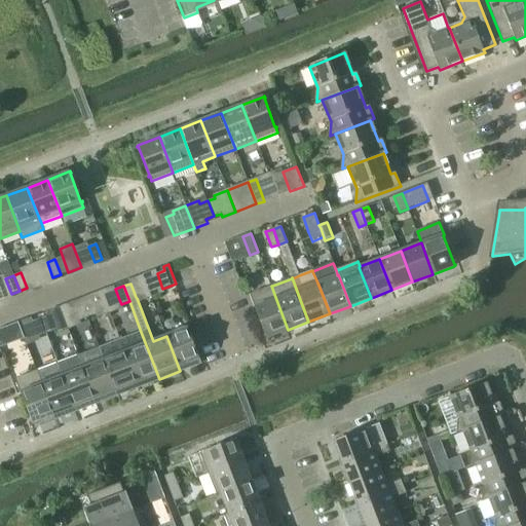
[(251,294),(250,294),(251,297),(255,307),(254,307),(254,308),(255,308),(266,337),(265,337),(265,338),(266,338),(288,330),(275,297),(271,286),(270,286),(270,287),(251,294)]
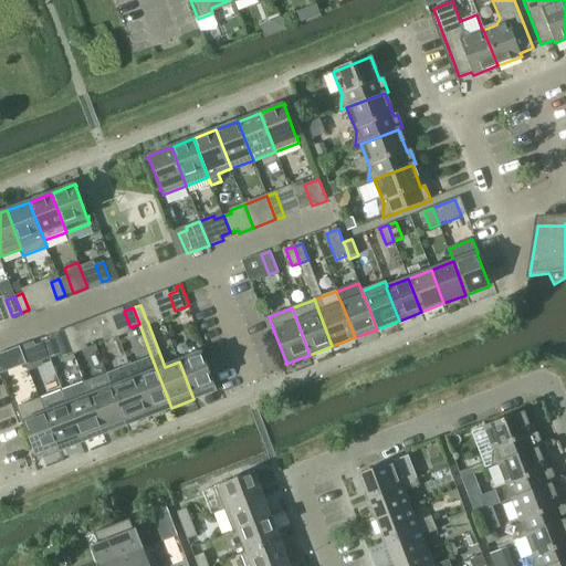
[(88,325),(94,342),(103,338),(96,322),(88,325)]
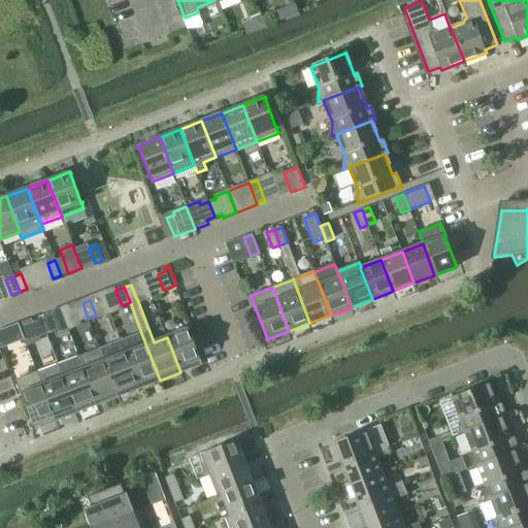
[(80,322),(88,319),(83,303),(74,306),(80,322)]
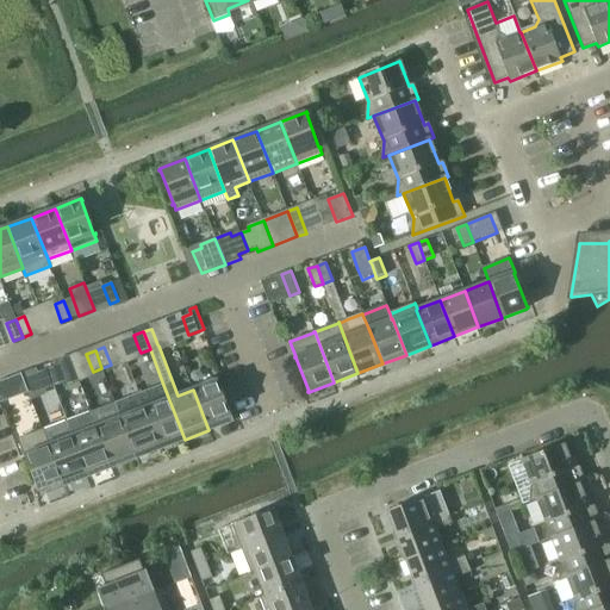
[(47,369),(54,387),(63,384),(56,366),(47,369)]
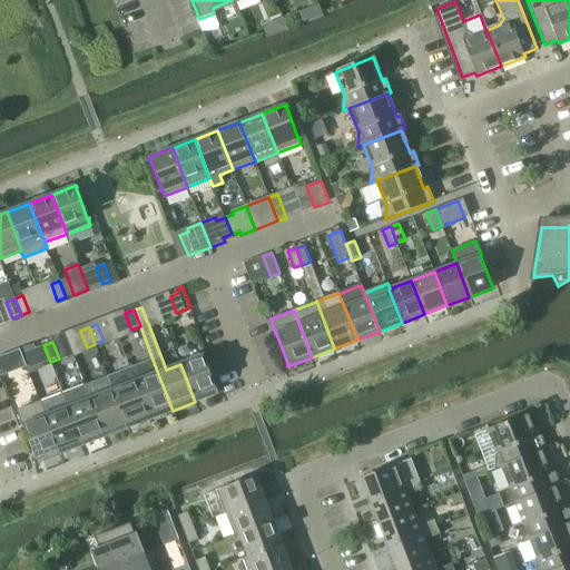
[(42,364),(50,362),(43,345),(36,349),(42,364)]
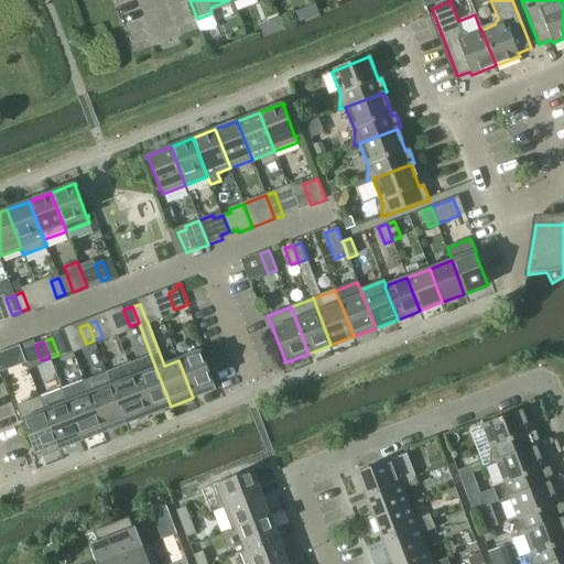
[(19,346),(0,353),(0,372),(25,362),(19,346)]
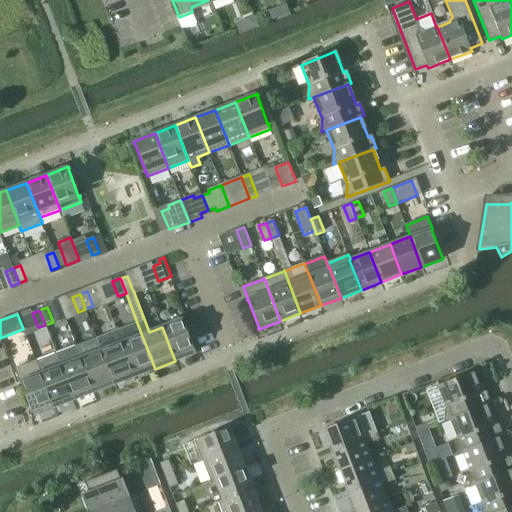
[(184,318),(162,327),(175,361),(196,353),(194,349),(195,348),(195,347),(194,348),(183,320),(184,319),(184,318)]
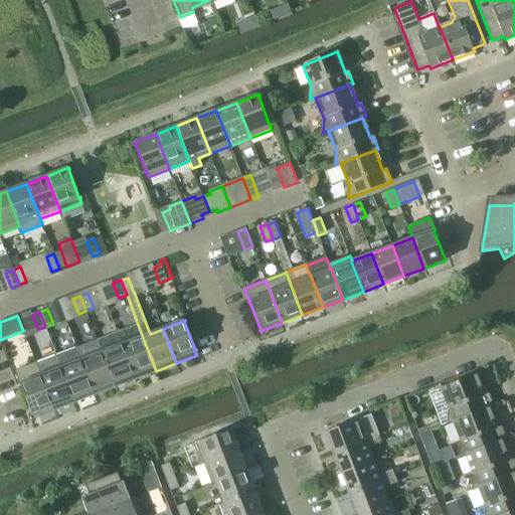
[(138,325),(118,333),(136,379),(156,371),(138,325)]
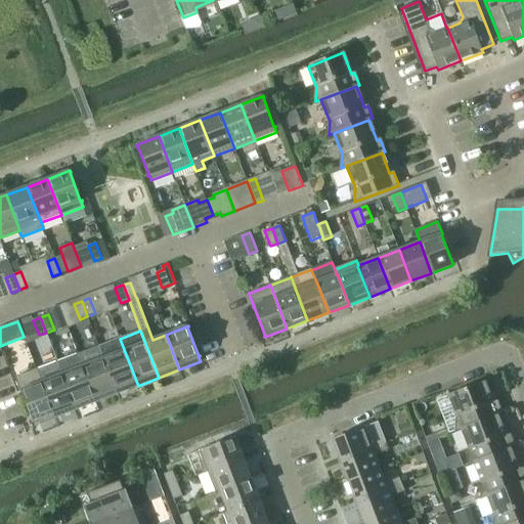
[(120,339),(99,347),(103,358),(118,394),(138,386),(120,339)]
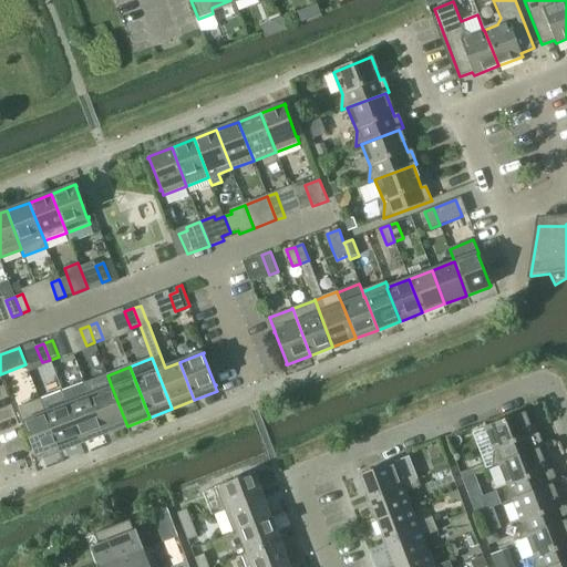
[(107,375),(84,382),(90,397),(104,434),(127,426),(112,388),(107,375)]
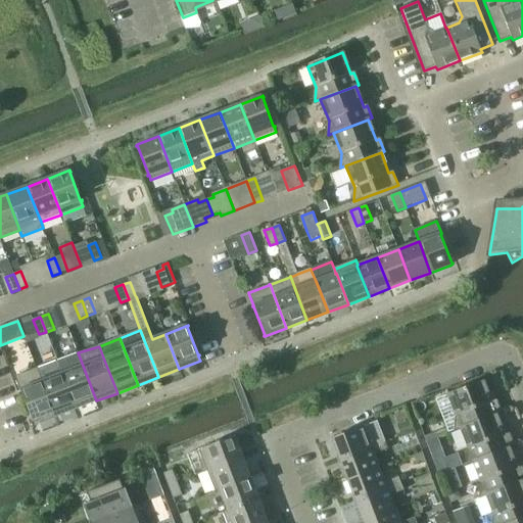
[(57,361),(62,373),(76,409),(96,400),(83,366),(78,352),(57,361)]
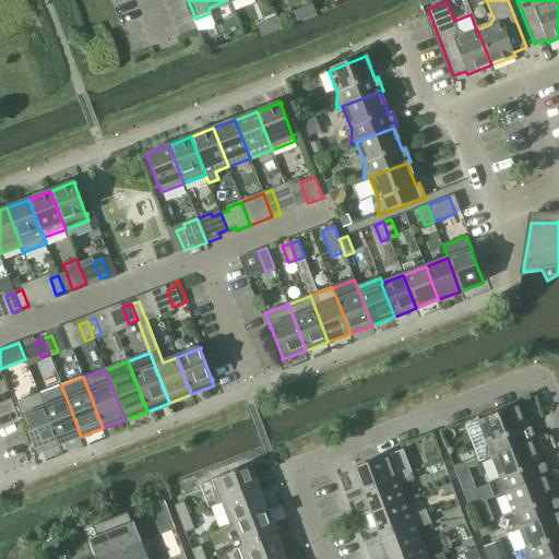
[(61,385),(40,393),(45,407),(59,445),(81,437),(67,399),(61,385)]
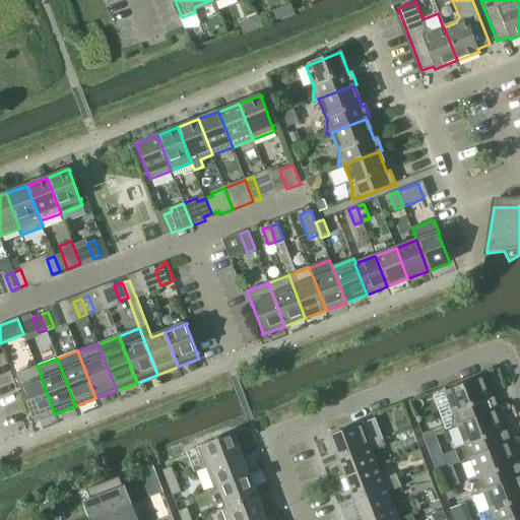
[(16,374),(15,374),(20,387),(19,388),(19,389),(20,388),(31,416),(30,417),(30,418),(33,417),(34,423),(55,414),(42,379),(38,366),(16,374)]
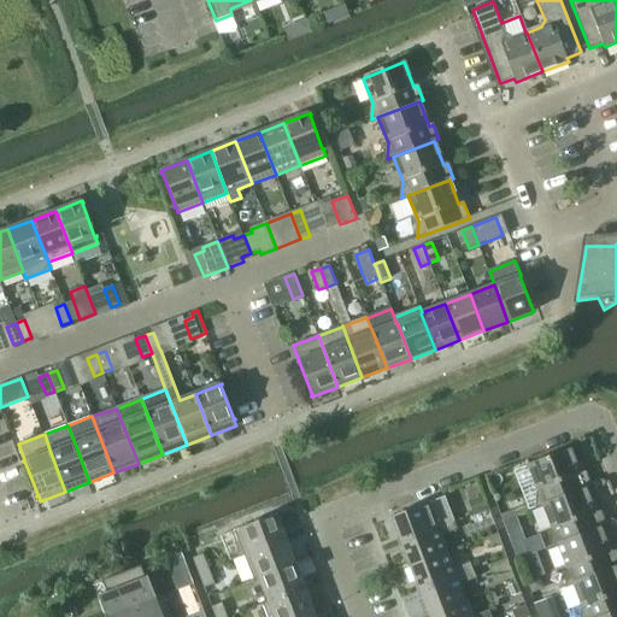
[(544,506),(587,489),(591,488),(585,471),(581,472),(571,448),(528,465),(538,491),(536,506),(538,509),(544,506)]
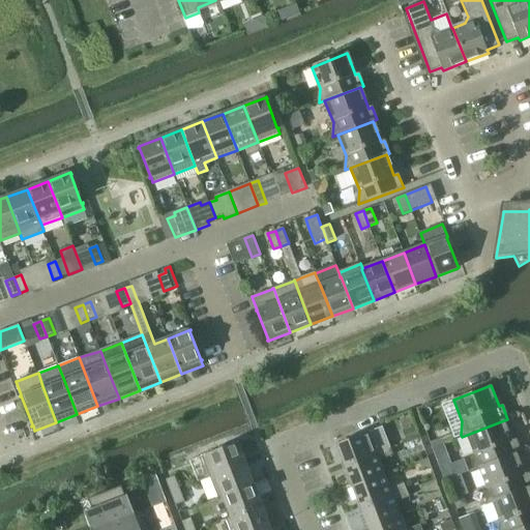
[(479,468),(517,453),(521,452),(516,438),(511,440),(504,420),(467,435),(474,454),(474,469),(474,470),(479,468)]
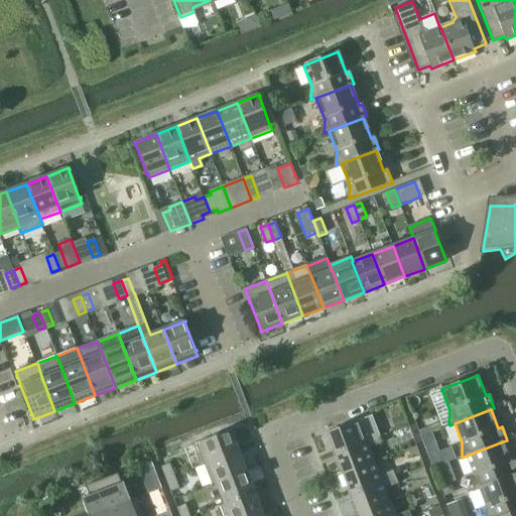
[(336,454),(380,436),(372,415),(328,432),(336,454)]
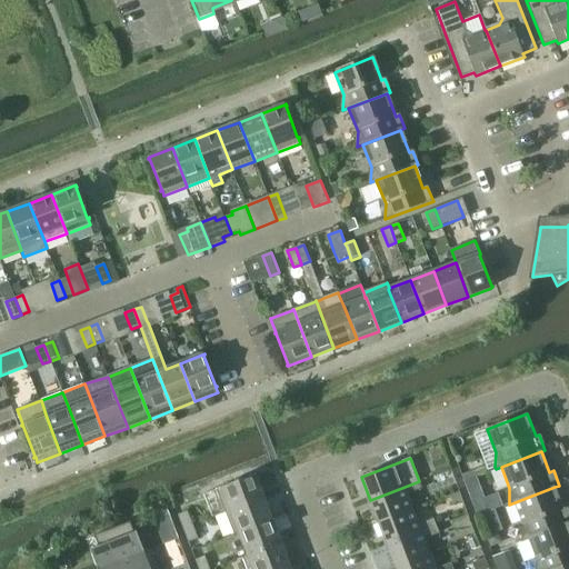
[(256,475),(217,489),(226,512),(265,498),(256,475)]
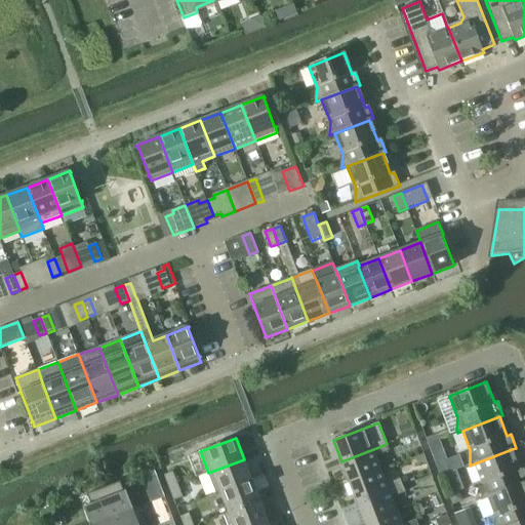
[(349,482),(380,469),(375,456),(390,451),(387,444),(341,461),(349,482)]
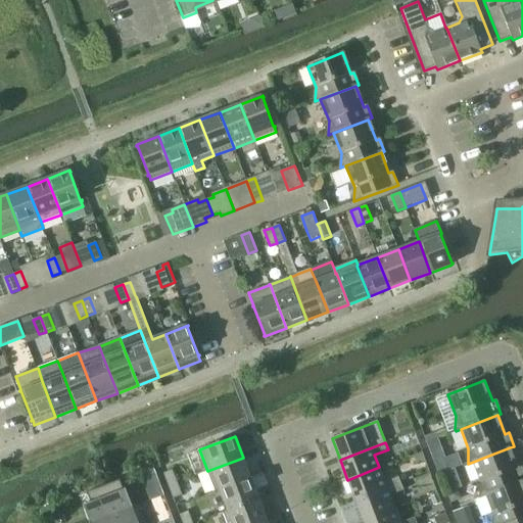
[(486,495),(522,481),(522,480),(522,471),(521,466),(517,467),(510,447),(473,462),(481,482),(480,495),(481,497),(486,495)]
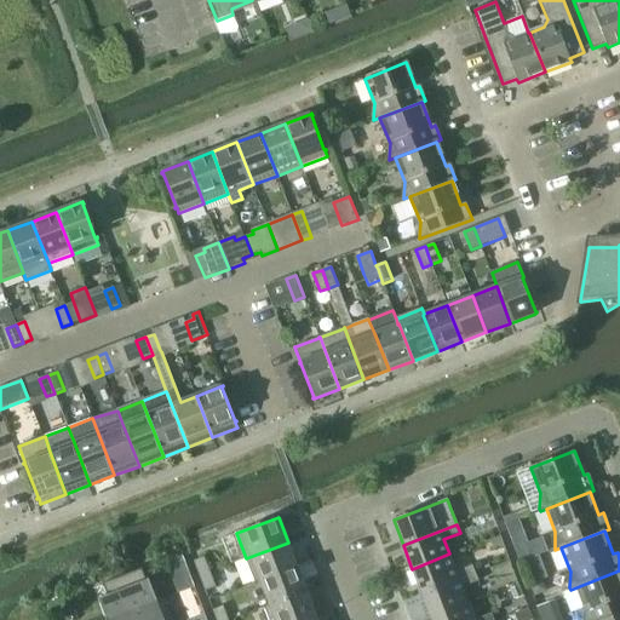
[(288,543),(246,558),(256,583),(256,584),(260,581),(297,567),(288,543)]
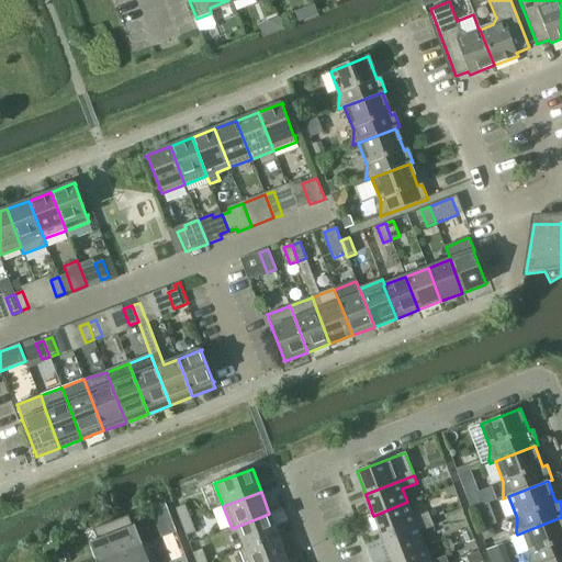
[(481,506),(475,494),(468,497),(472,509),(481,506)]
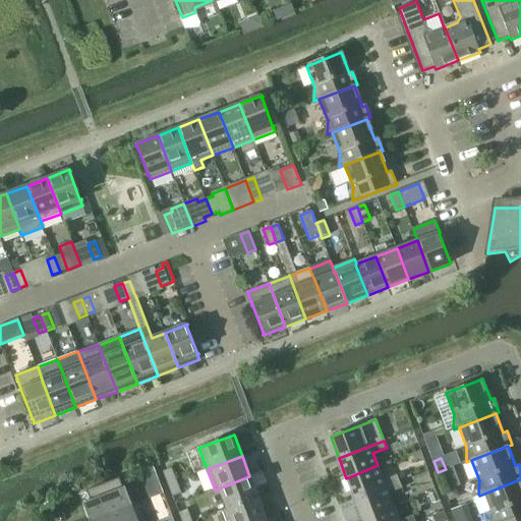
[(355,501),(400,481),(397,475),(384,480),(378,465),(346,478),(355,501)]
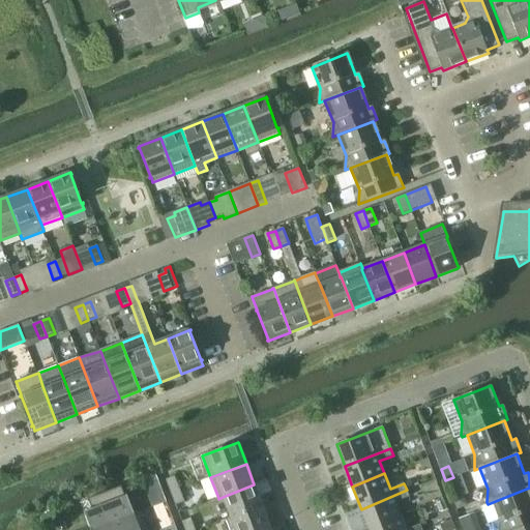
[(171,493),(180,489),(175,476),(166,479),(171,493)]
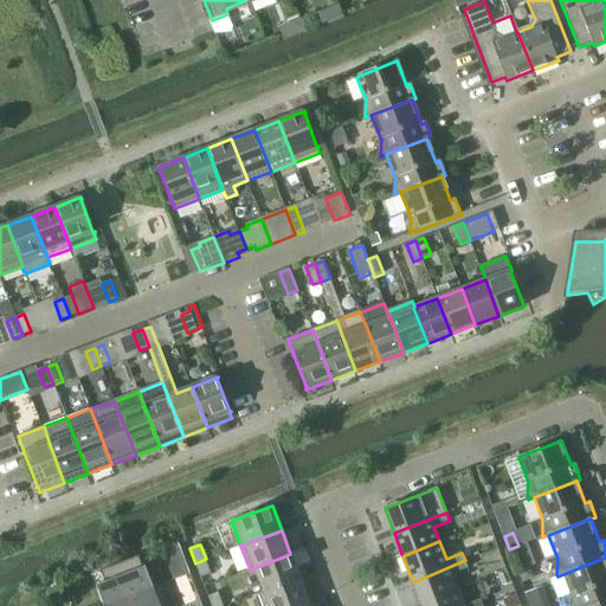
[(290,554),(255,568),(264,591),(264,592),(300,578),(290,554)]
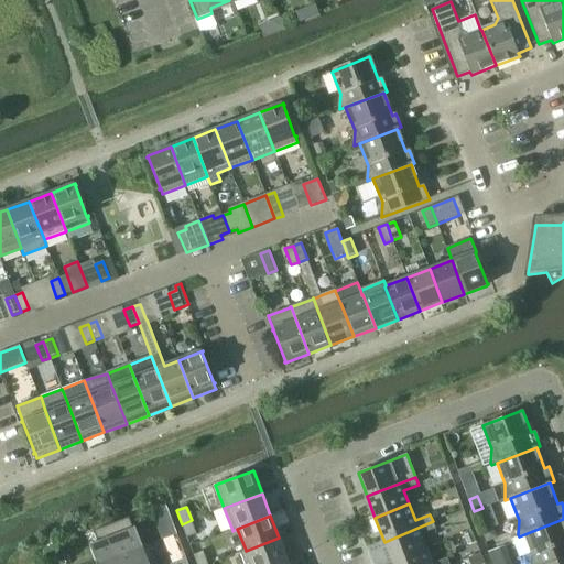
[(96,563),(98,563),(143,548),(136,527),(134,528),(133,528),(129,518),(94,531),(99,546),(91,550),(96,563)]
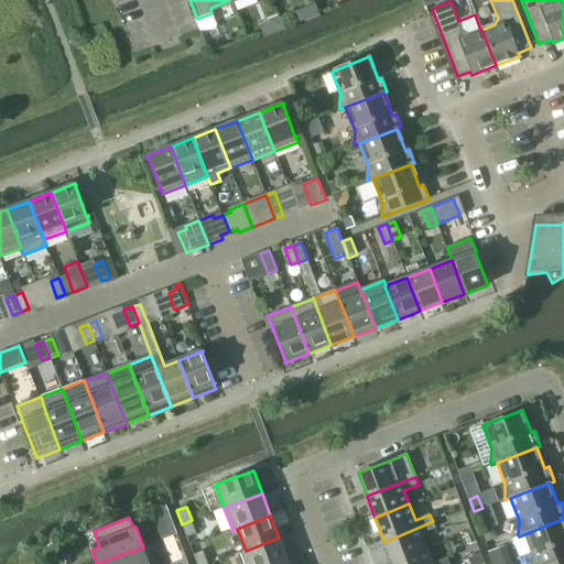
[(551,563),(563,559),(563,519),(524,534),(532,556),(531,563),(551,563)]
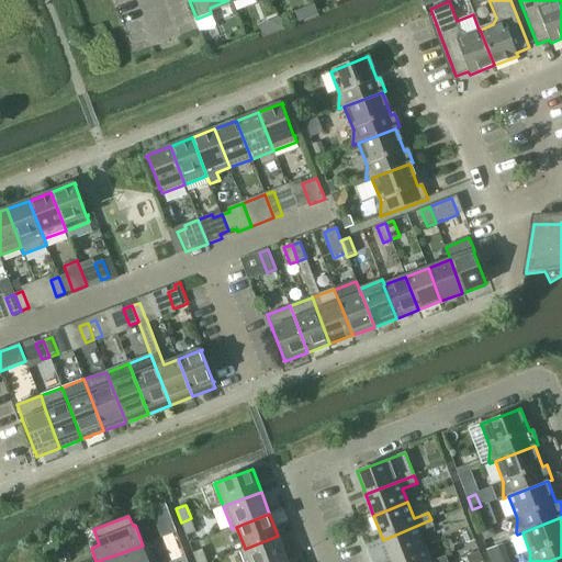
[(191,518),(181,523),(187,536),(195,532),(191,518)]
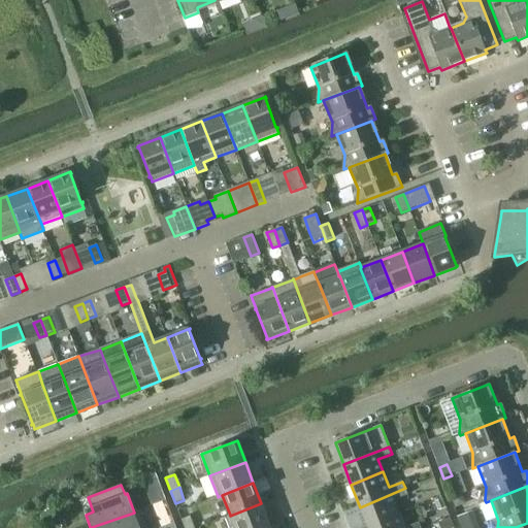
[(367,526),(399,514),(394,500),(407,495),(405,488),(360,507),(367,526)]
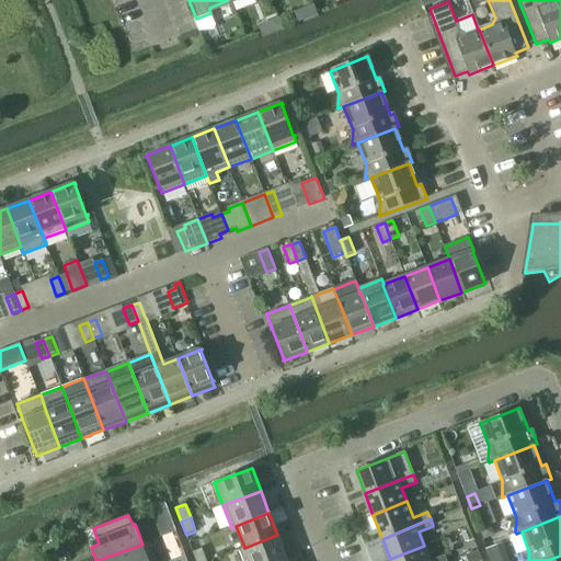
[(244,547),(239,549),(243,560),(275,560),(286,557),(277,535),(244,548),(244,547)]
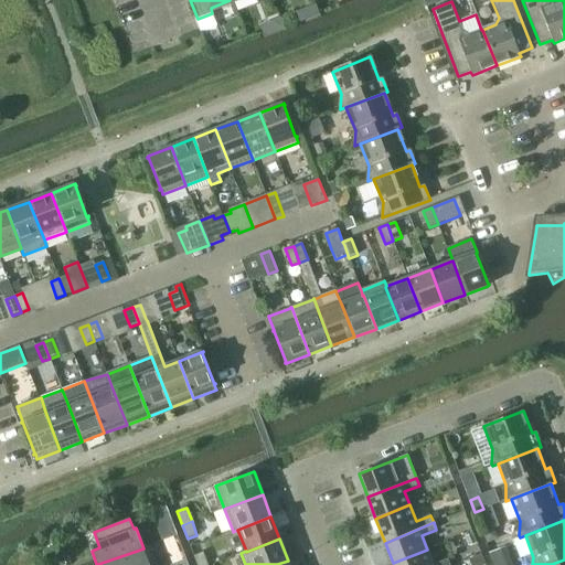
[(144,548),(98,564),(157,564),(150,546),(144,548)]
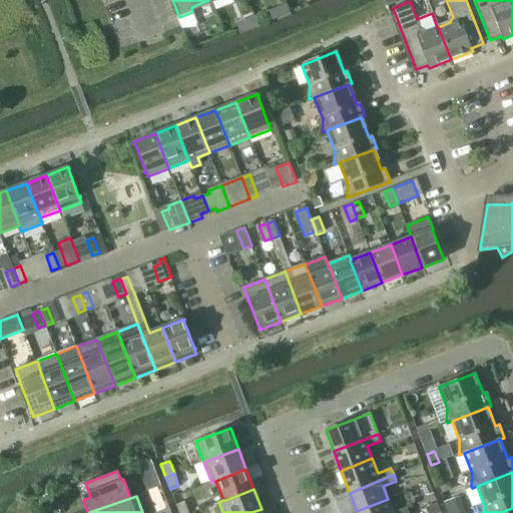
[(357,512),(408,512),(407,508),(394,512),(393,512),(388,499),(357,511),(357,512)]
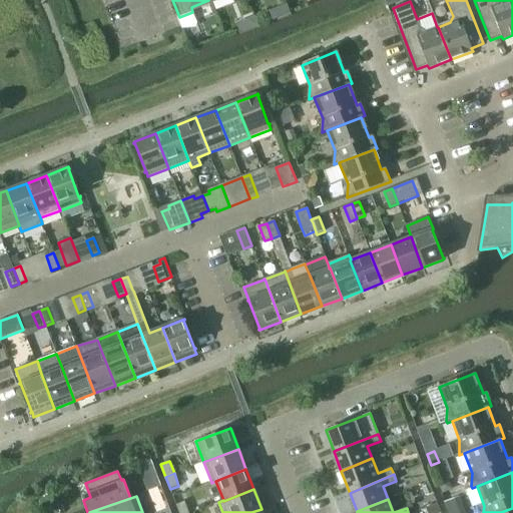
[(179,512),(188,512),(184,501),(176,505),(179,512)]
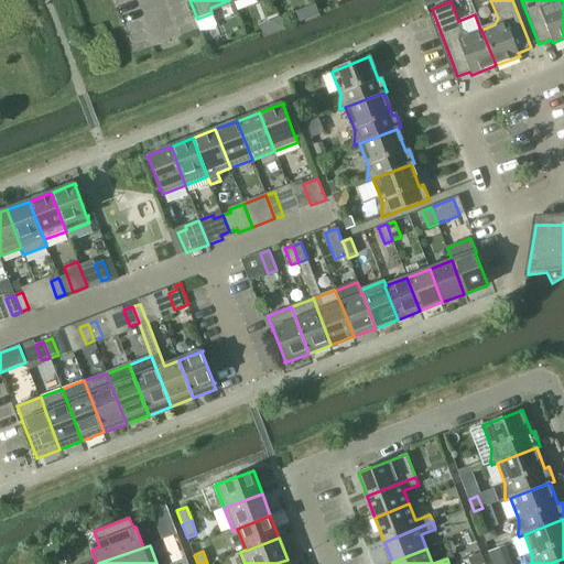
[(484,563),(480,553),(468,559),(469,563),(484,563)]
